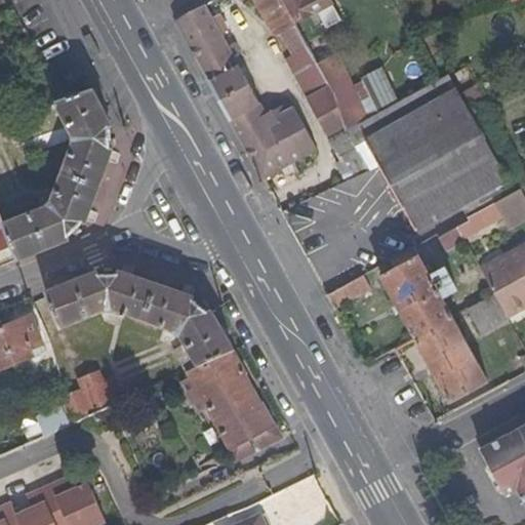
[(278,34),(289,56),(305,49),(300,41),(292,26),(279,0),(254,0),(272,36),(278,34)]
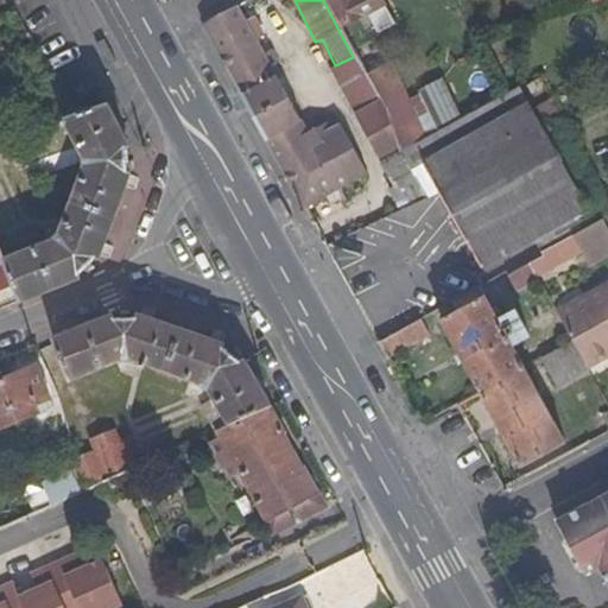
[(323,0),(339,30),(356,20),(362,31),(369,29),(374,37),(392,29),(378,0),(323,0)]
